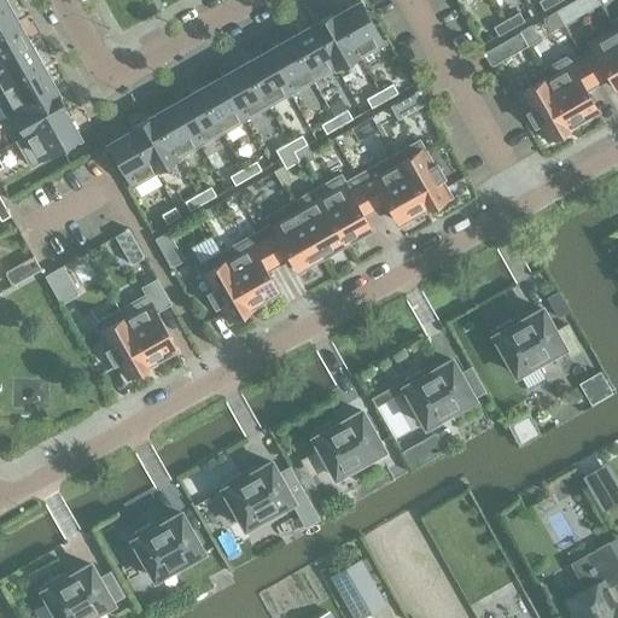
[(0,0),(0,29),(16,21),(4,0),(0,0)]
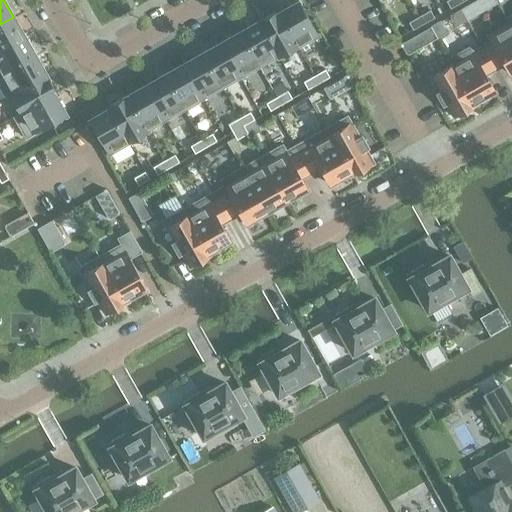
[(446,0),(445,0),(450,8),(461,2),(459,0),(446,0)]
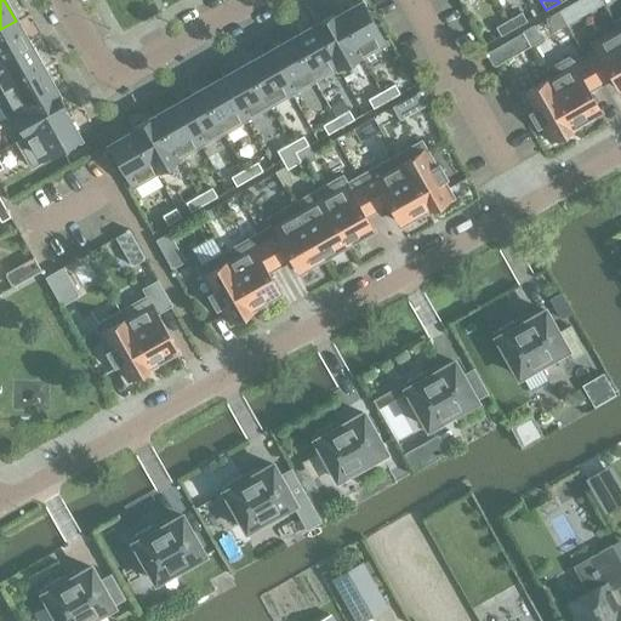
[(339,13),(337,11),(336,12),(360,56),(385,43),(362,1),(339,13)]
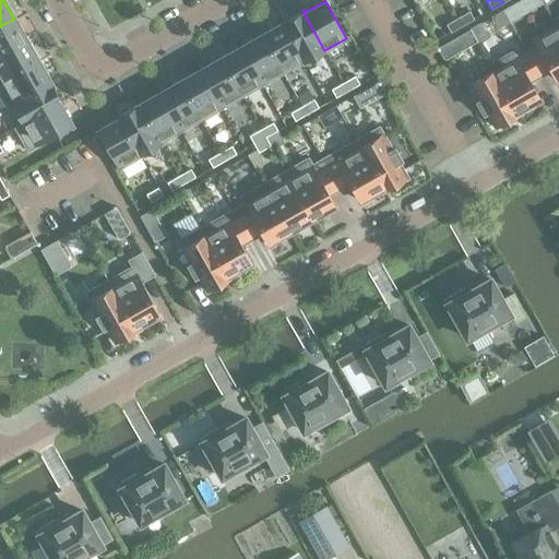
[(503,10),(491,18),(496,25),(508,19),(503,10)]
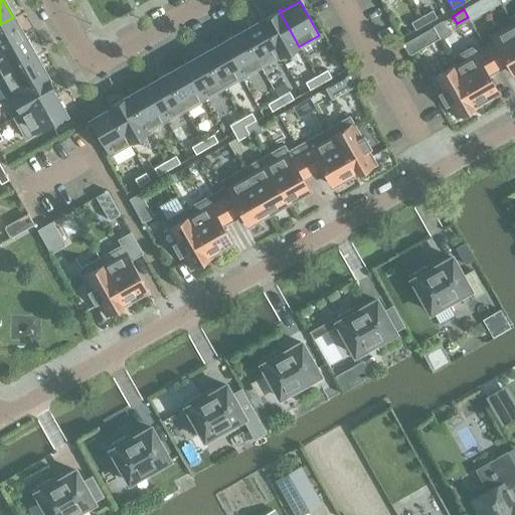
[(299,46),(279,10),(260,20),(280,57),(299,46)]
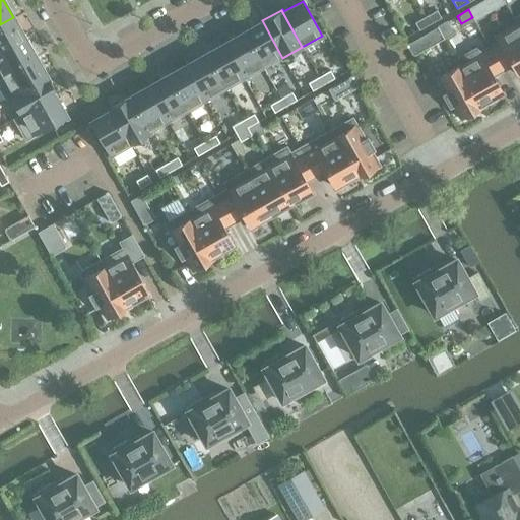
[(437,10),(426,16),(430,23),(441,17),(437,10)]
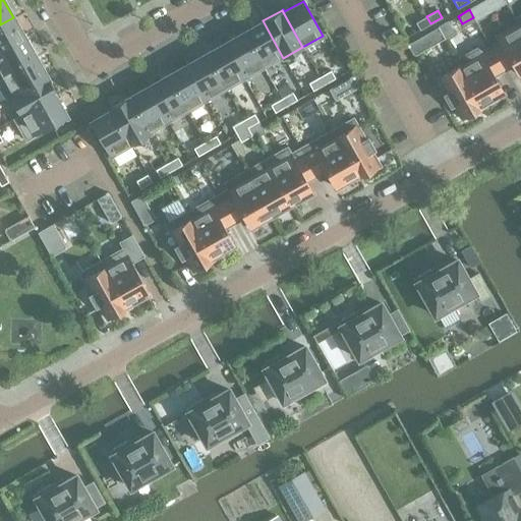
[(415,22),(419,30),(430,23),(426,16),(415,22)]
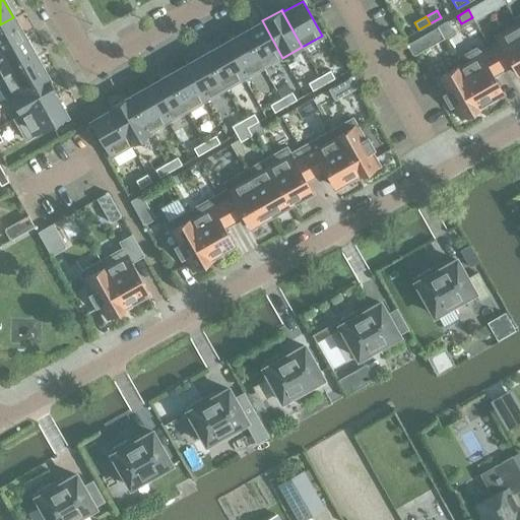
[(0,50),(24,37),(13,17),(0,24),(0,50)]
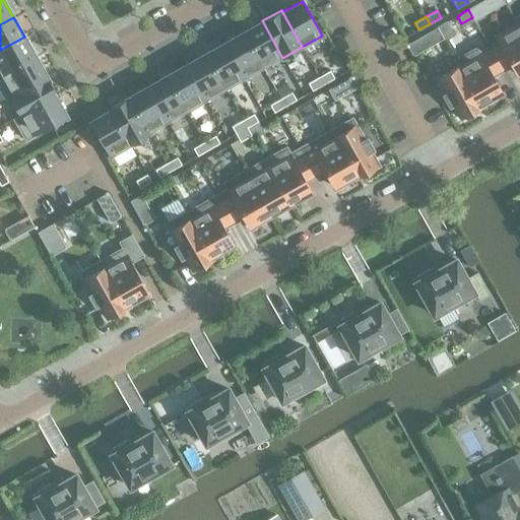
[(490,48),(502,69),(511,64),(517,74),(519,72),(519,29),(513,18),(512,18),(516,24),(496,37),(500,43),(490,48)]
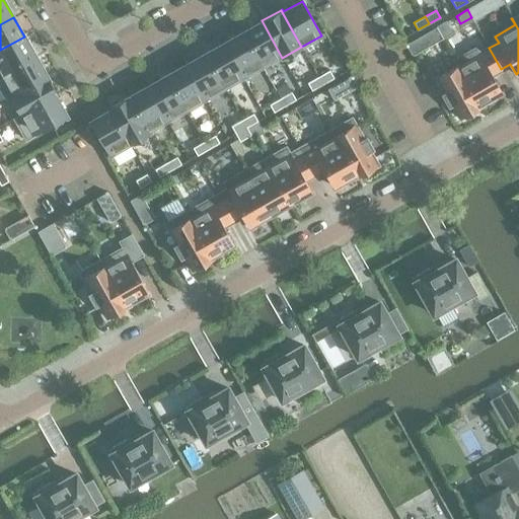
[(282,58),(262,20),(242,31),(262,66),(280,56),(281,58),(282,58)]
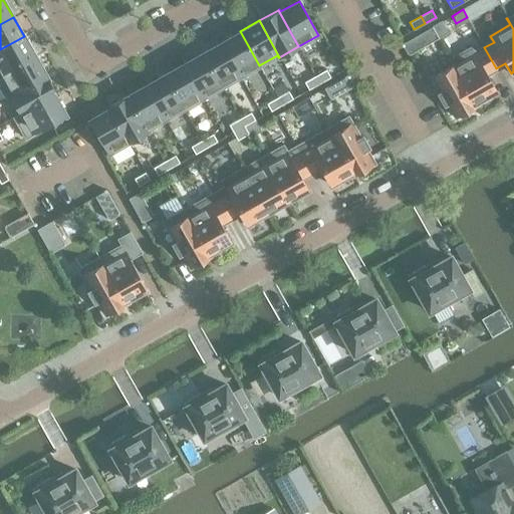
[(403,43),(410,54),(411,53),(438,37),(432,27),(405,42),(403,43)]
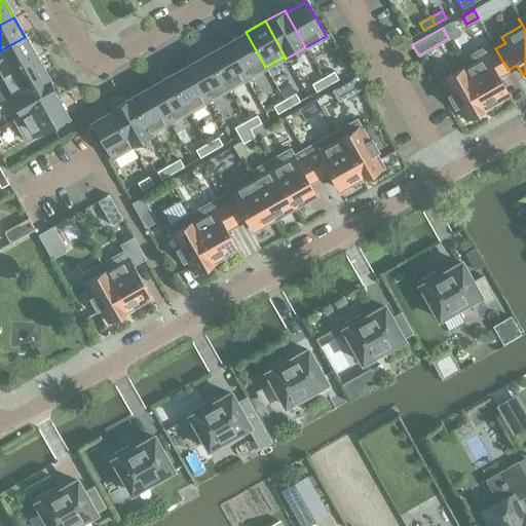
[(265,67),(246,32),(226,43),(247,78),(265,67)]
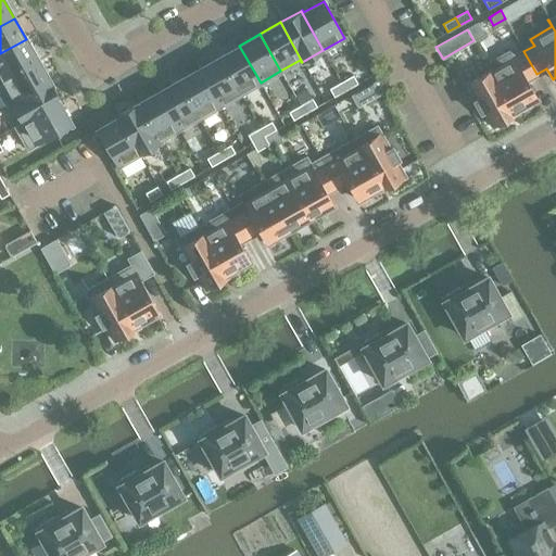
[(0,53),(0,80),(38,60),(26,39),(0,53)]
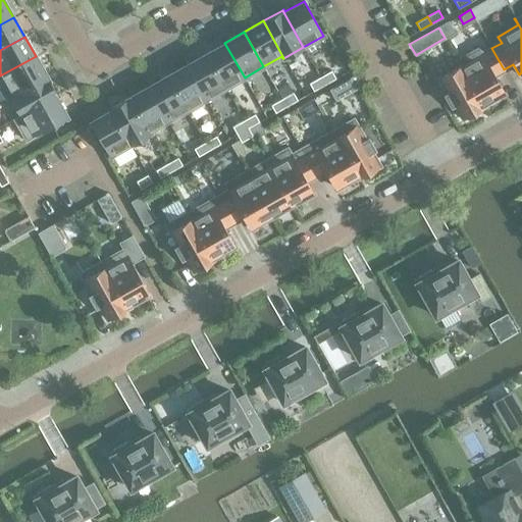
[(245,77),(224,43),(206,53),(225,88),(245,77)]
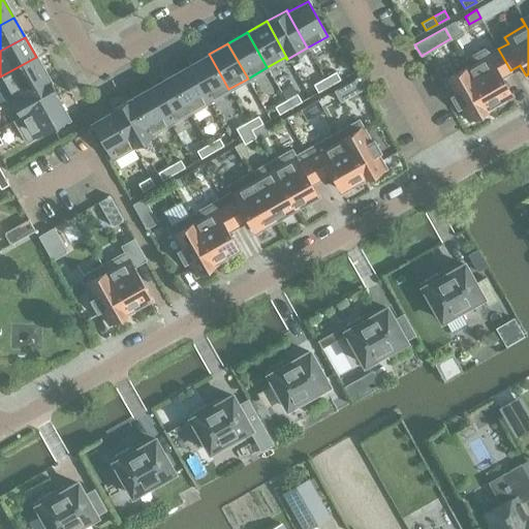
[(510,70),(498,49),(489,55),(485,48),(463,60),(490,107),(504,99),(503,97),(510,93),(500,76),(510,70)]
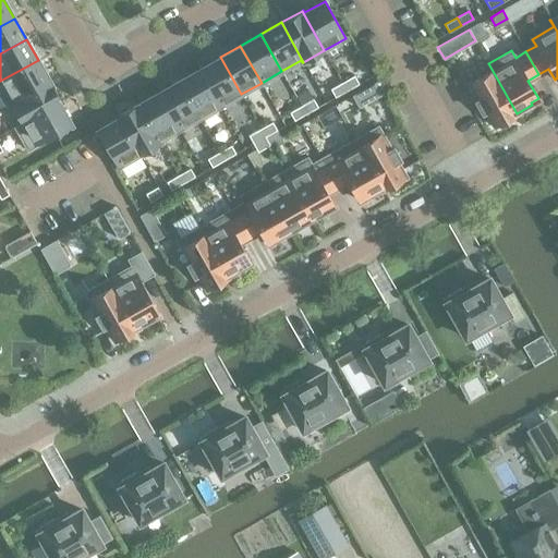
[(241,94),(220,57),(199,69),(220,106),(241,94)]
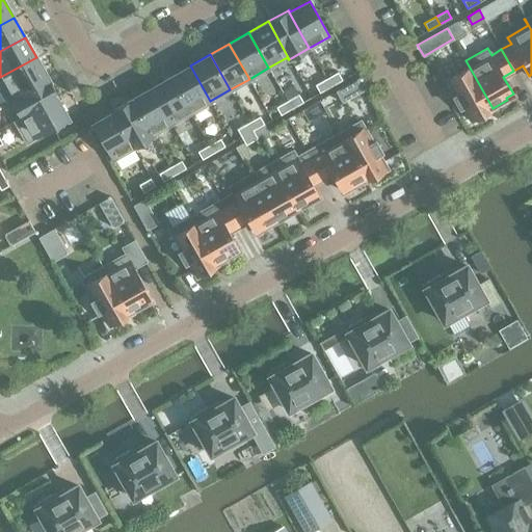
[(0,77),(0,90),(5,100),(47,76),(36,57),(0,77)]
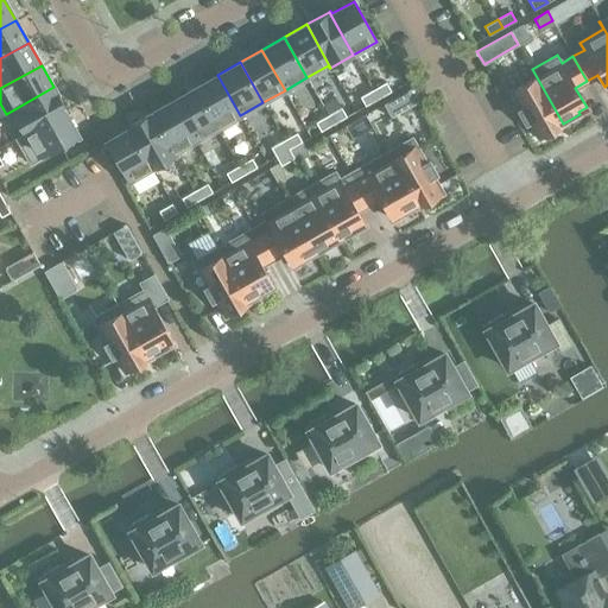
[(539,138),(563,124),(532,69),(531,70),(536,77),(512,90),(521,107),(518,109),(525,124),(530,121),(539,138)]
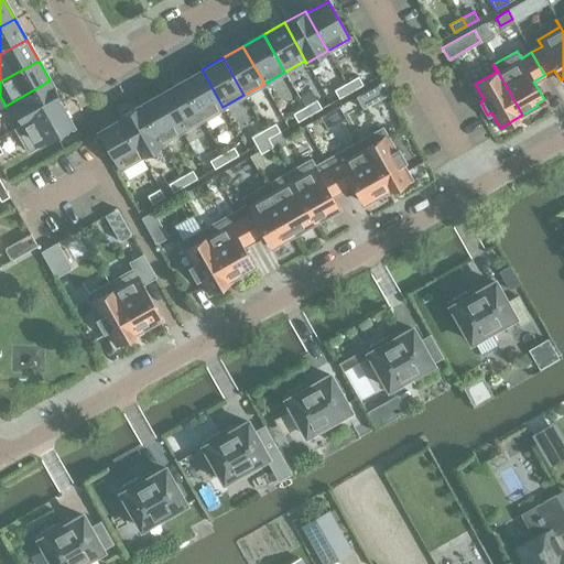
[(223,107),(202,69),(181,82),(202,119),(223,107)]
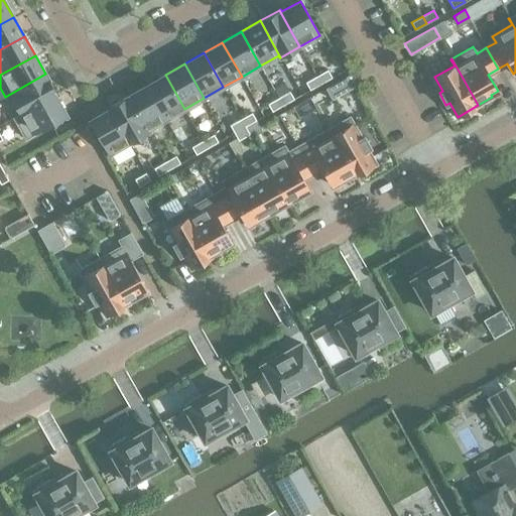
[(332,78),(328,70),(316,76),(320,84),(332,78)]
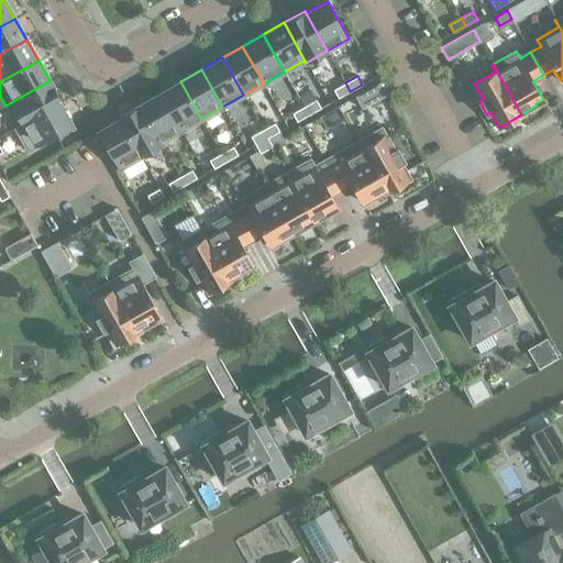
[(14,128),(15,129),(62,102),(50,80),(6,106),(7,107),(11,105),(21,123),(14,128)]
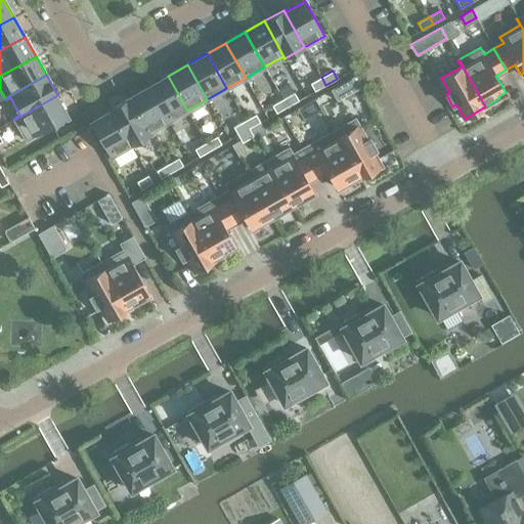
[(187,111),(168,76),(148,86),(168,121),(187,111)]
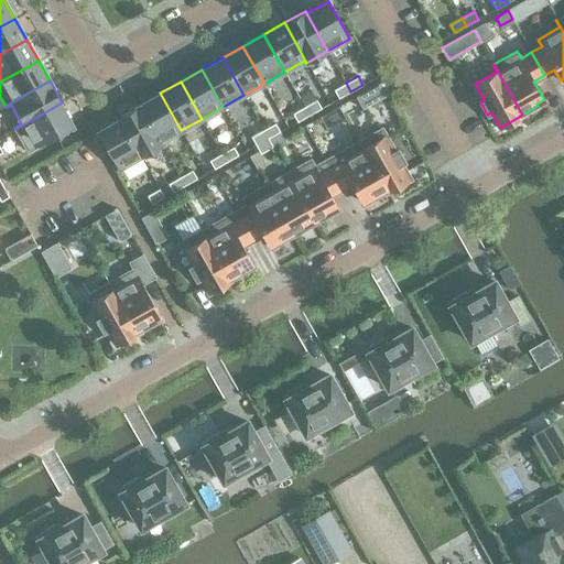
[(386,96),(388,95),(380,82),(379,83),(379,84),(356,97),(362,108),(386,95),(386,96)]
